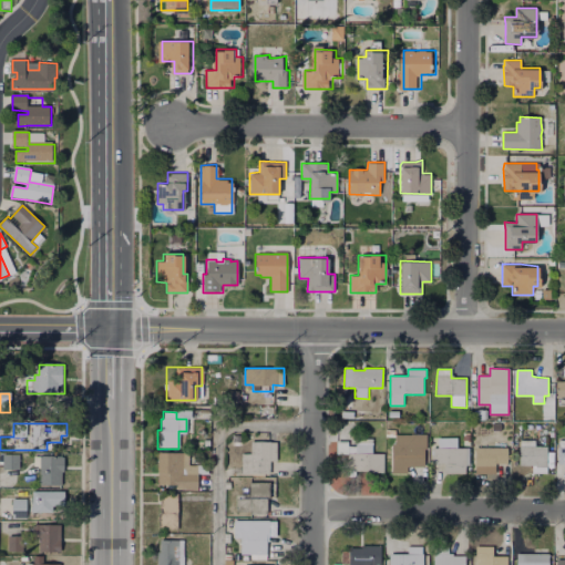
[(428,435),(428,451),(424,451),(424,465),(408,464),(408,475),(392,475),(392,447),(396,447),(396,434),(428,435)]
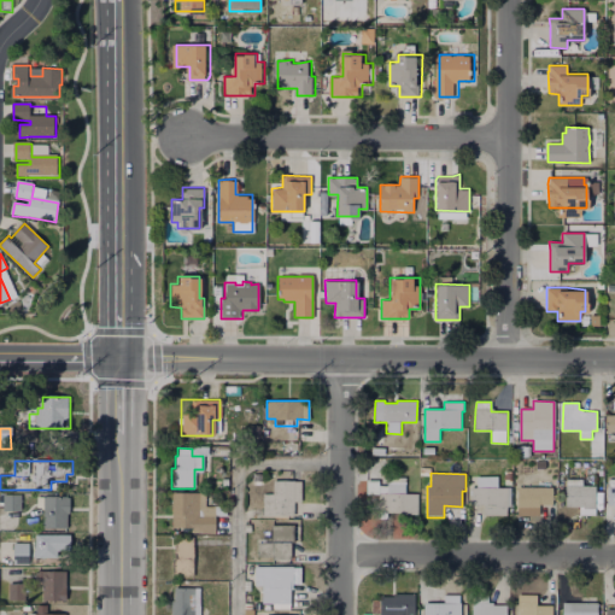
[(498,476),(498,487),(508,487),(508,515),(484,515),(484,504),(472,504),(472,487),(476,487),(476,476),(498,476)]
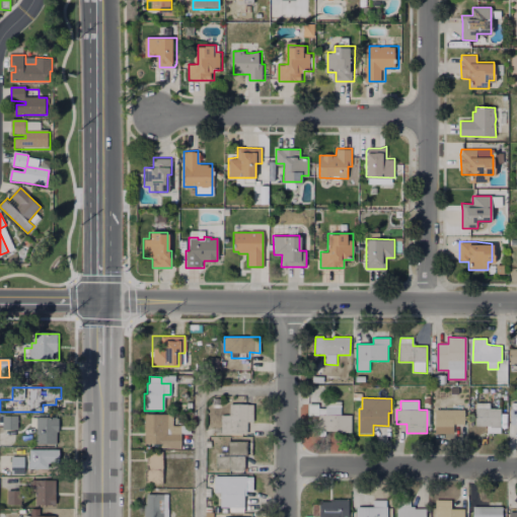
[(341,401),(342,415),(351,415),(351,432),(318,432),(318,408),(325,408),(325,401),(341,401)]
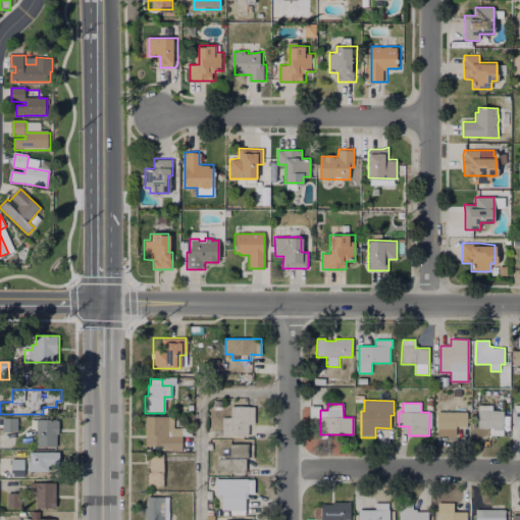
[(505,411),(504,436),(489,436),(489,428),(479,428),(479,405),(492,406),(492,411),(505,411)]
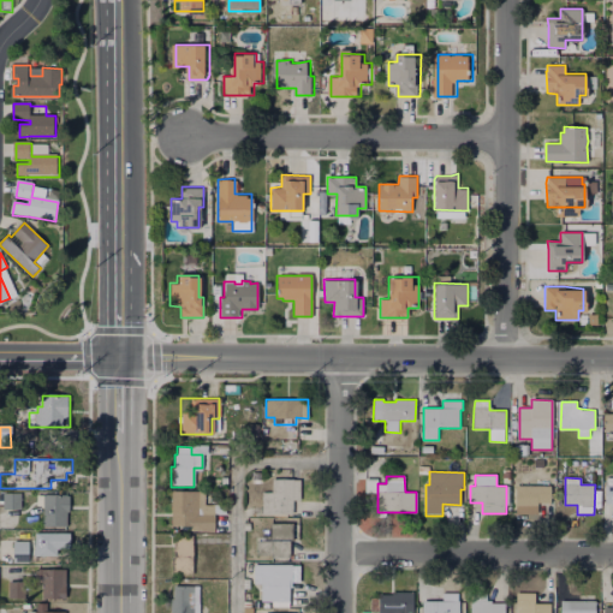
[(304,480),(304,516),(262,516),(262,493),(272,493),(272,478),(304,480)]
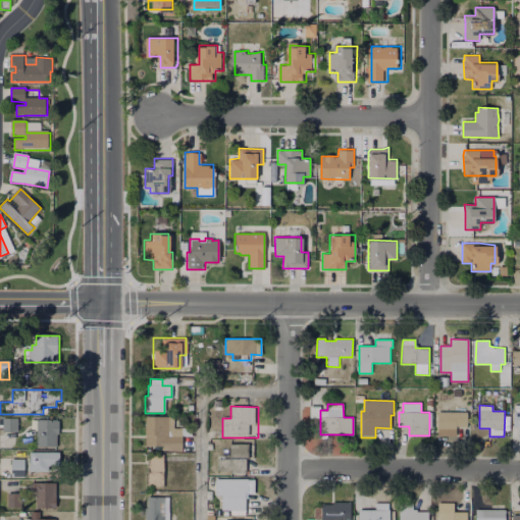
[(466,407),(466,413),(466,436),(437,436),(437,412),(449,412),(449,410),(456,410),(456,407),(466,407)]
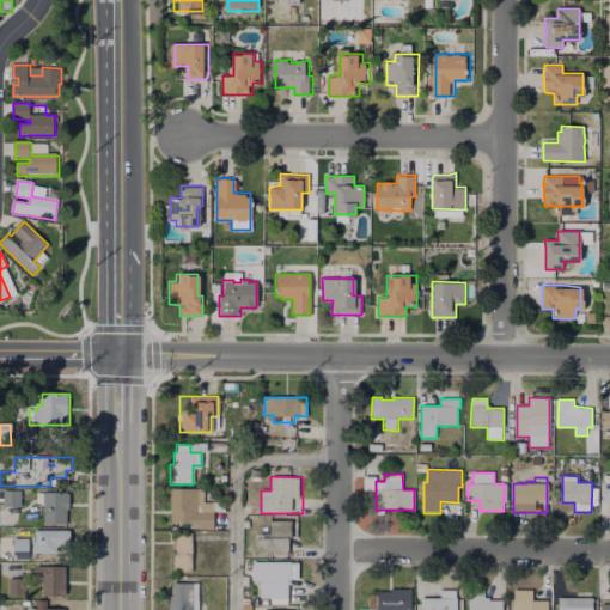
[(213,502),(213,529),(189,529),(189,523),(170,523),(170,488),(203,488),(203,502),(213,502)]
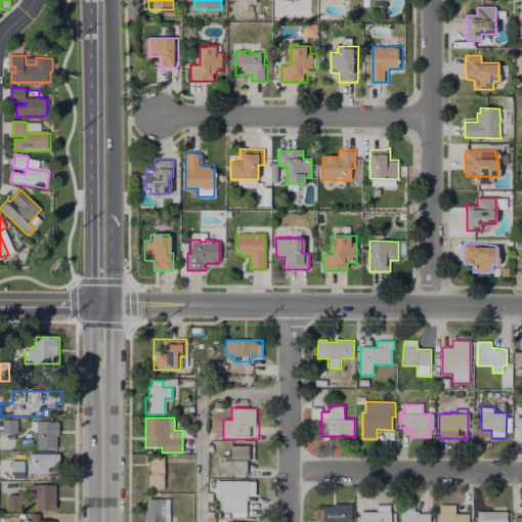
[(19,422),(19,434),(4,434),(4,422),(19,422)]
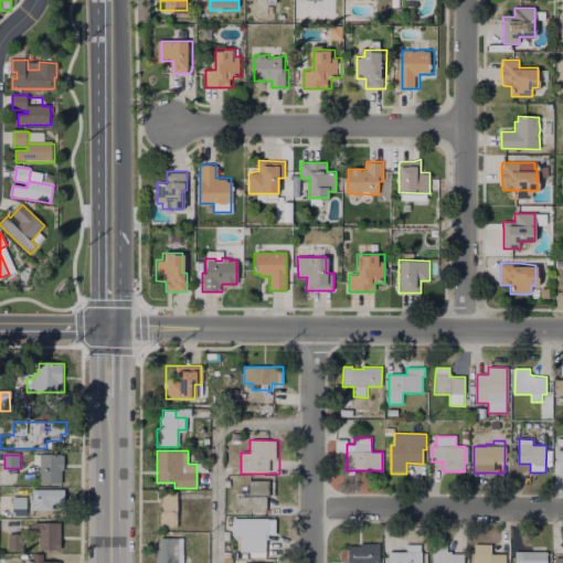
[(66,456),(66,482),(42,482),(42,465),(36,465),(36,455),(66,456)]
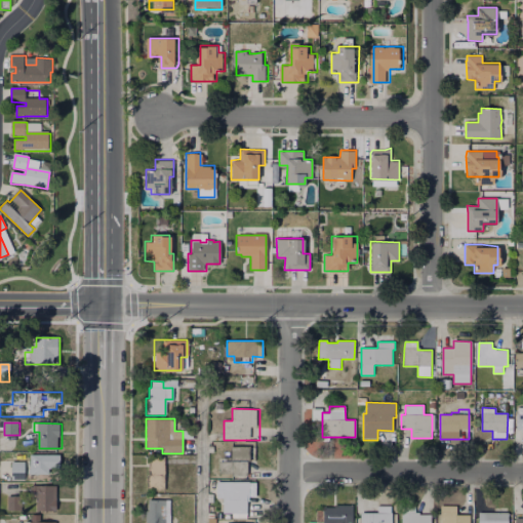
[(249,446),(250,461),(247,461),(247,474),(218,474),(218,460),(220,460),(220,456),(230,457),(230,446),(249,446)]
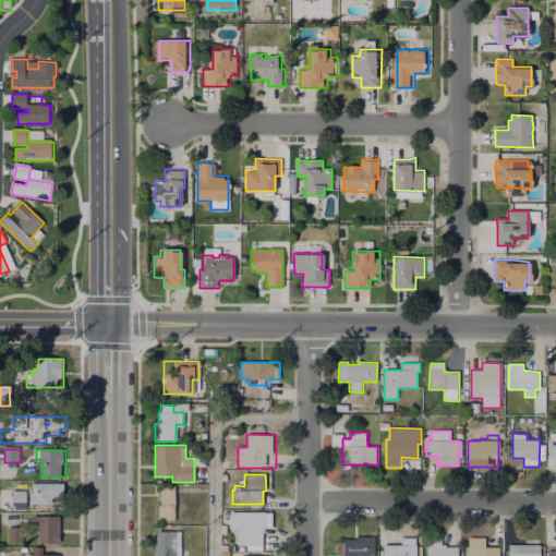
[(67,490),(67,505),(34,505),(34,484),(56,484),(56,487),(61,487),(67,490)]
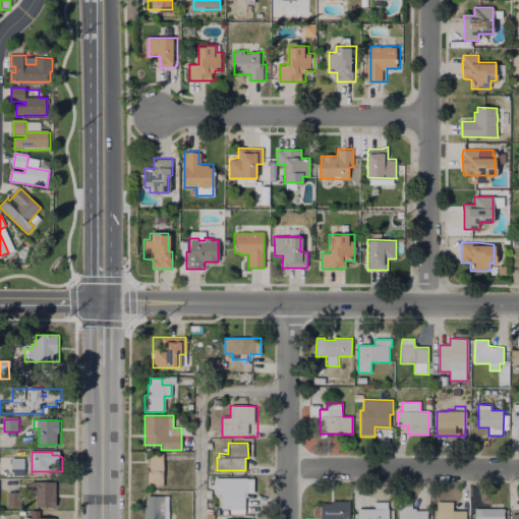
[(163,454),(163,486),(146,486),(146,471),(147,458),(149,458),(149,454),(163,454)]
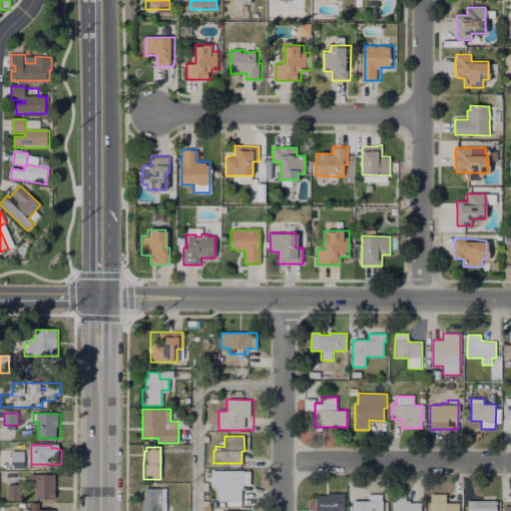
[(25,452),(25,470),(13,470),(13,452),(25,452)]
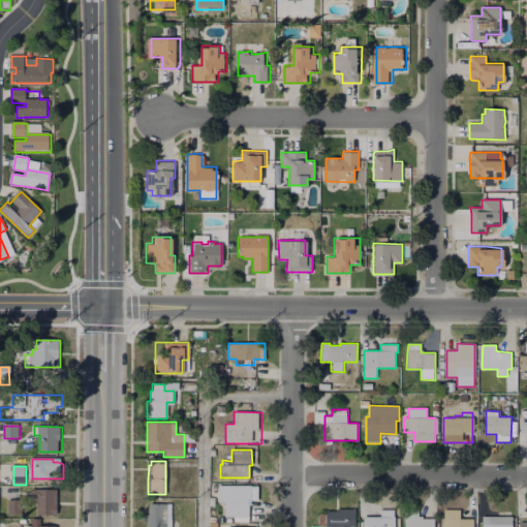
[(258,486),(258,501),(251,501),(251,505),(248,505),(248,517),(223,517),(224,500),(217,500),(218,486),(258,486)]
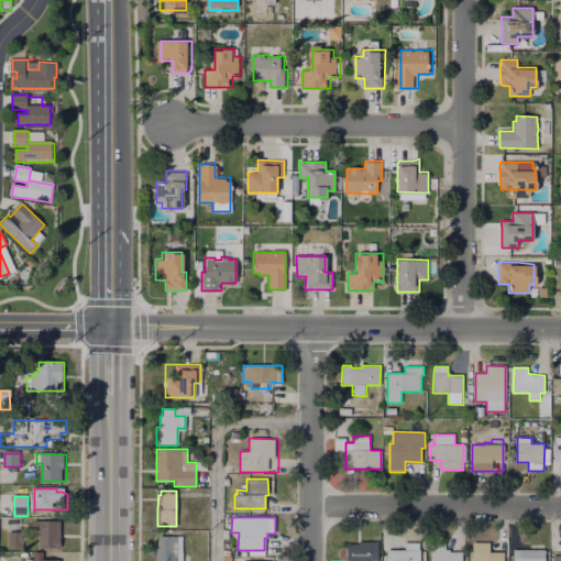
[(62,521),(62,548),(41,548),(41,534),(37,534),(37,521),(62,521)]
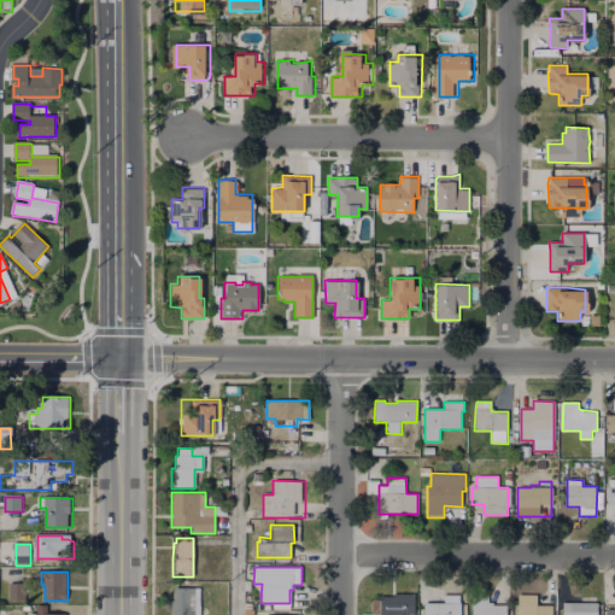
[(28,584),(28,602),(10,601),(10,584),(28,584)]
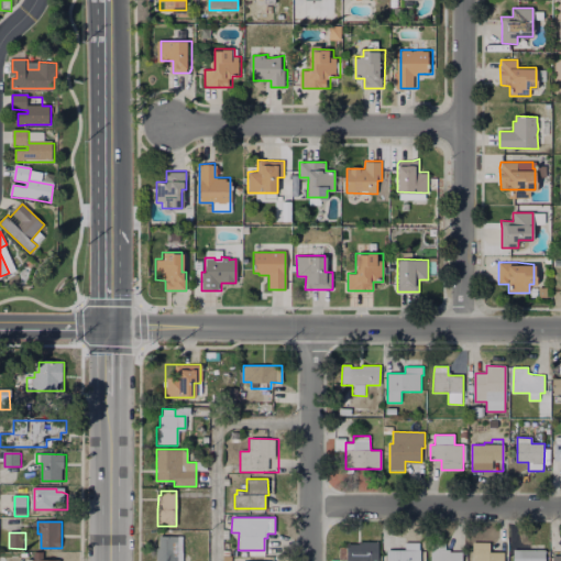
[(182,537),(182,550),(182,560),(156,560),(156,548),(158,548),(158,536),(182,537)]
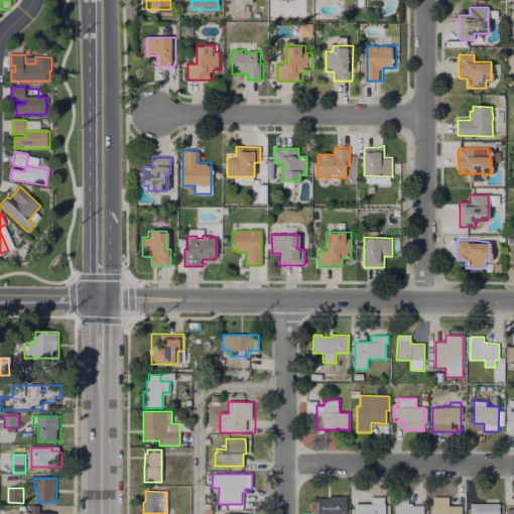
[(345,497),(345,513),(310,513),(310,502),(317,502),(317,498),(329,498),(329,496),(345,497)]
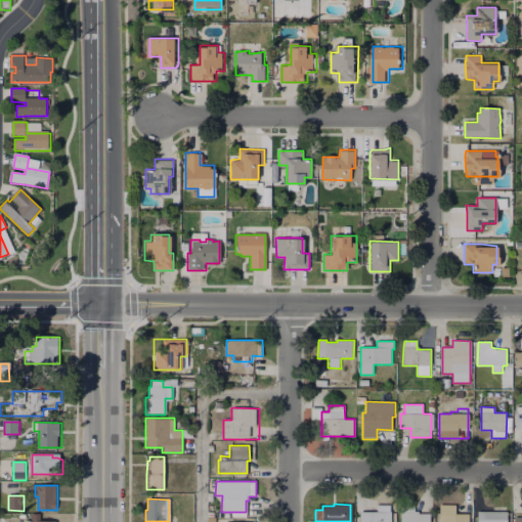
[(391,505),(390,521),(359,521),(360,512),(377,512),(377,505),(391,505)]
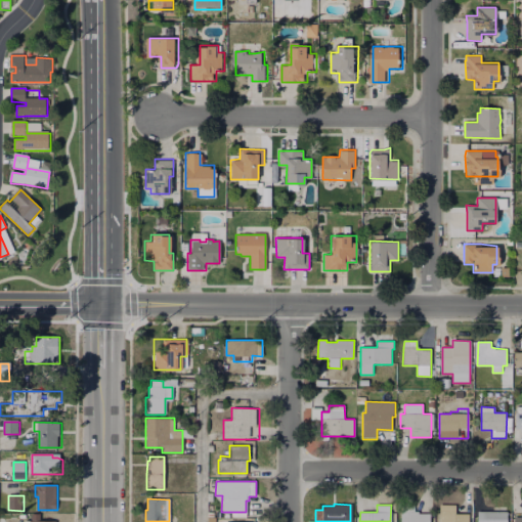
[(430,514),(430,521),(400,521),(400,505),(415,505),(415,512),(419,512),(419,514),(430,514)]
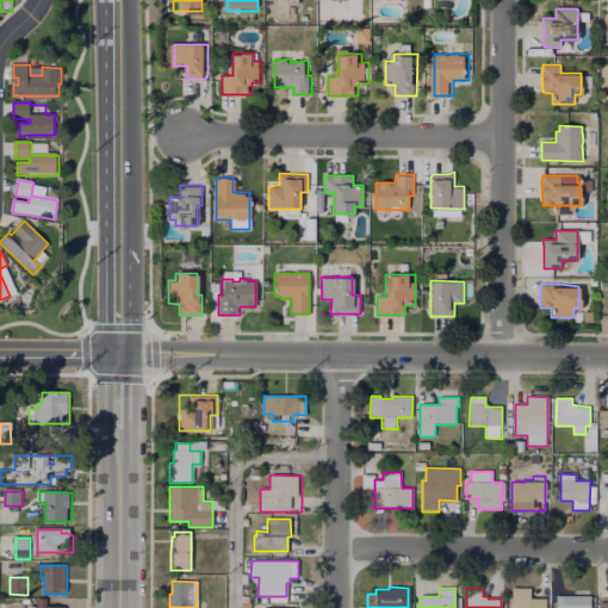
[(512,607),(513,588),(531,589),(531,599),(546,599),(546,607),(512,607)]
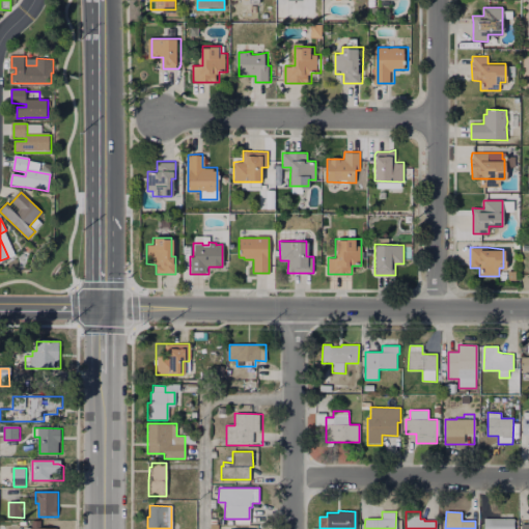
[(514,519),(513,528),(483,528),(484,519),(514,519)]
